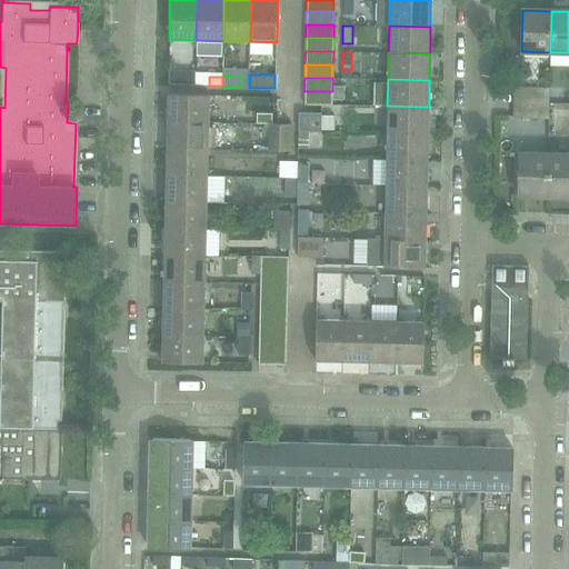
[(332,85),(332,91),(332,103),(343,103),(343,85),(332,85)]
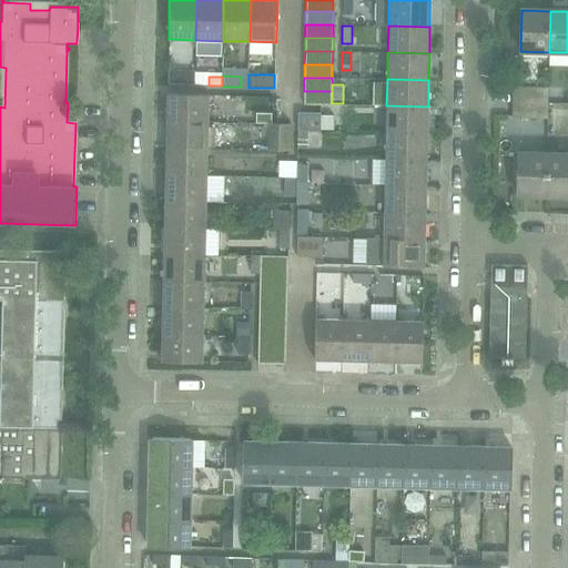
[(513,87),(511,102),(548,102),(548,88),(513,87)]
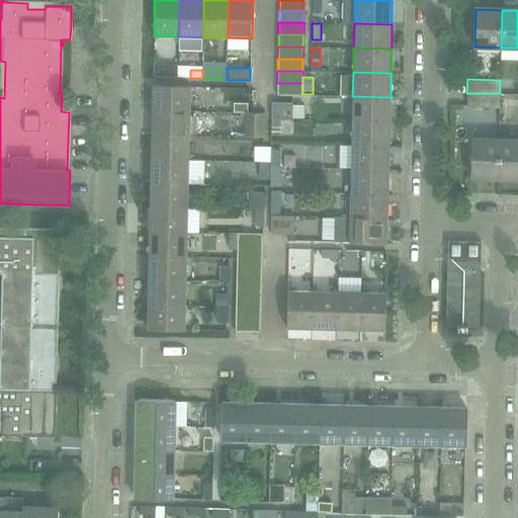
[(303,83),(277,83),(277,95),(303,96),(303,94),(303,83)]
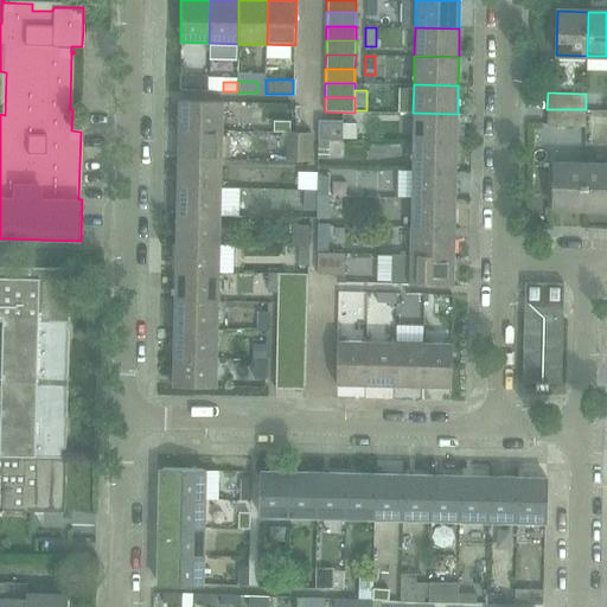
[(178,100),(178,128),(222,129),(223,101),(178,100)]
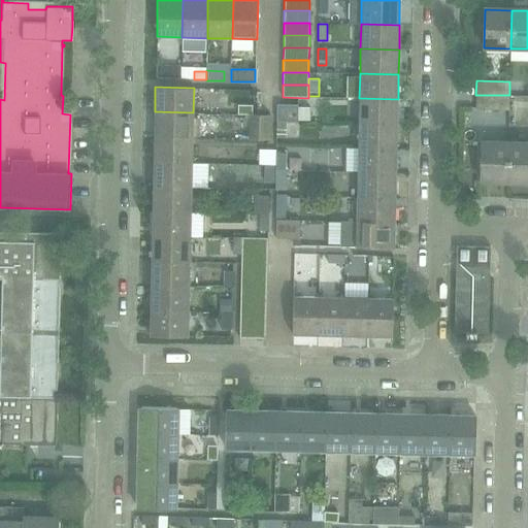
[(509,95),(475,95),(475,109),(508,110),(509,95)]
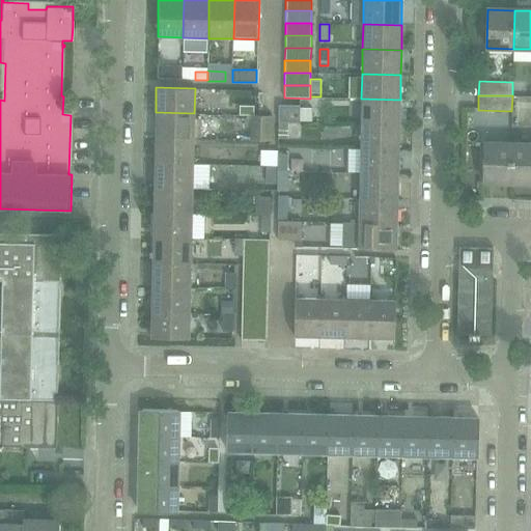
[(361,99),(360,123),(399,124),(400,100),(361,99)]
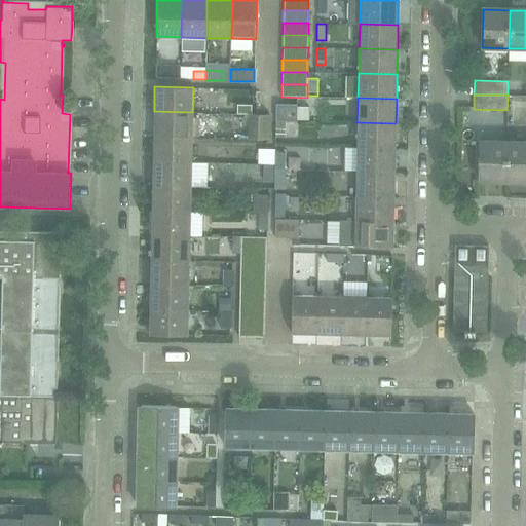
[(275,114),(275,115),(275,121),(285,121),(296,121),(297,104),(280,104),(275,104),(275,114)]
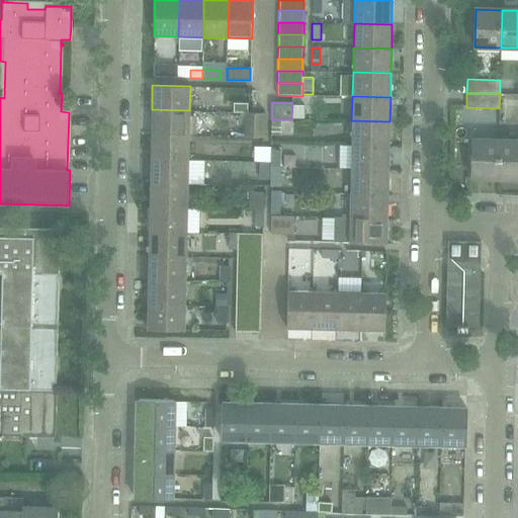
[(152,109),(151,135),(189,136),(189,110),(152,109)]
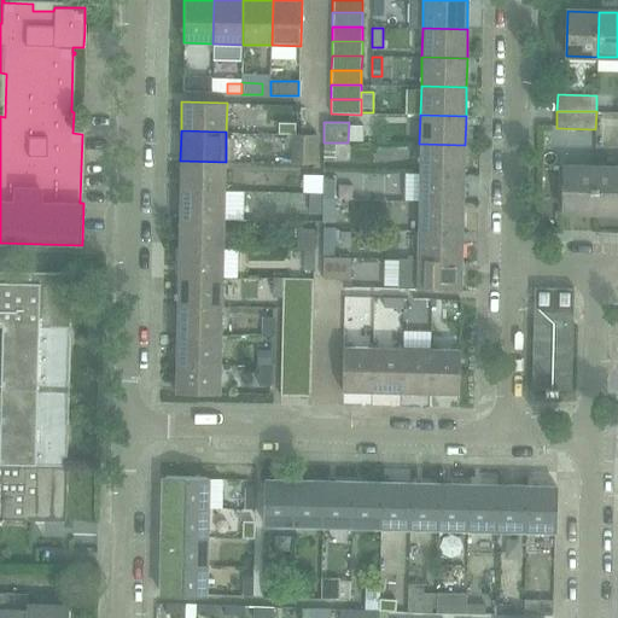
[(315,134),(298,134),(291,134),(291,163),(315,164),(315,134)]
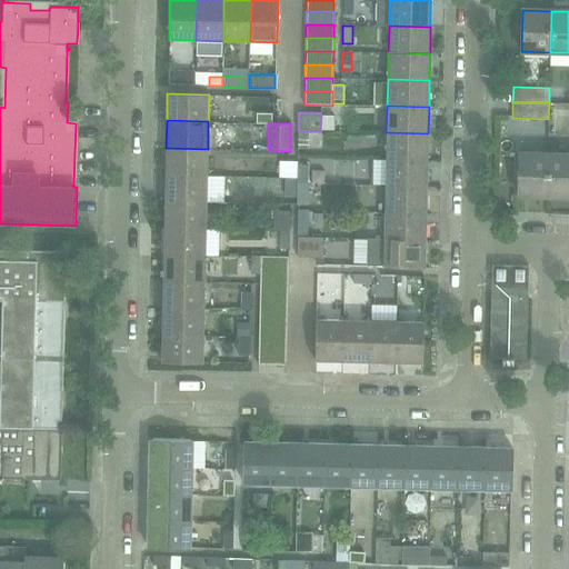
[(308,131),(298,131),(298,149),(308,149),(308,131)]
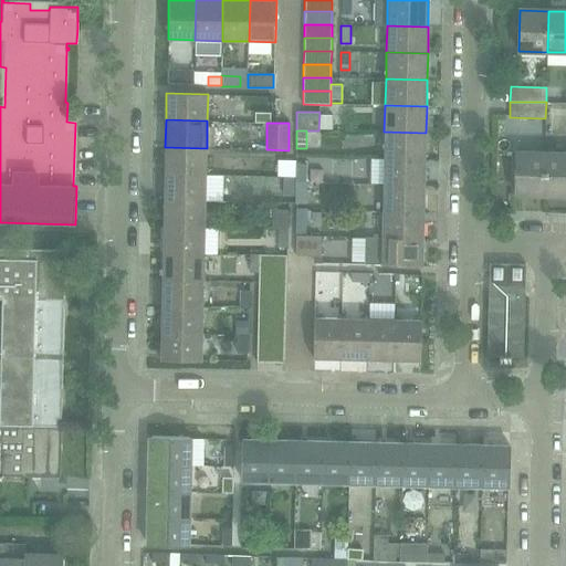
[(384,132),(384,158),(426,159),(426,133),(384,132)]
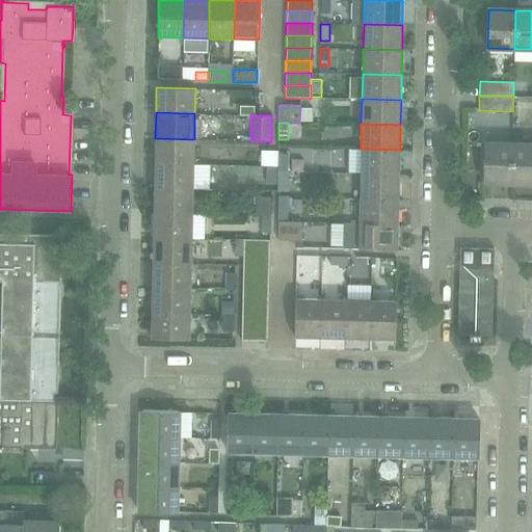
[(329,135),(328,182),(339,182),(339,135),(329,135)]
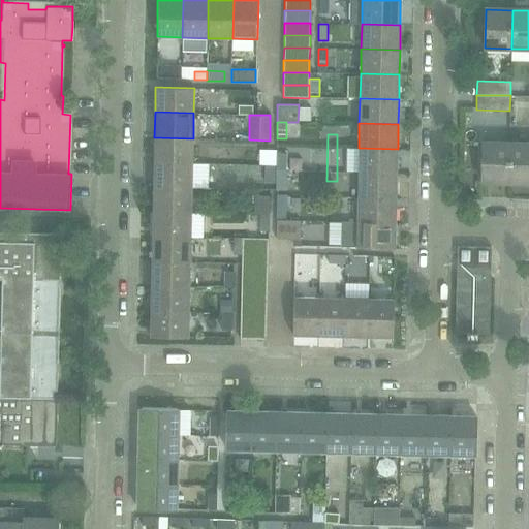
[(154,137),(154,162),(192,163),(193,138),(154,137)]
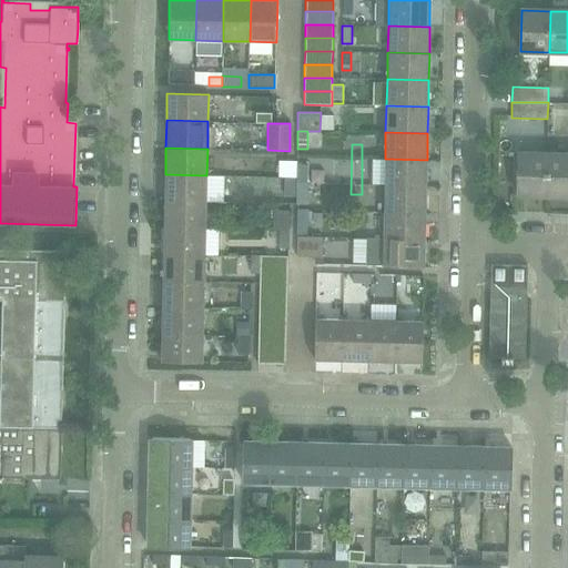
[(517,195),(546,195),(546,154),(518,153),(517,195)]
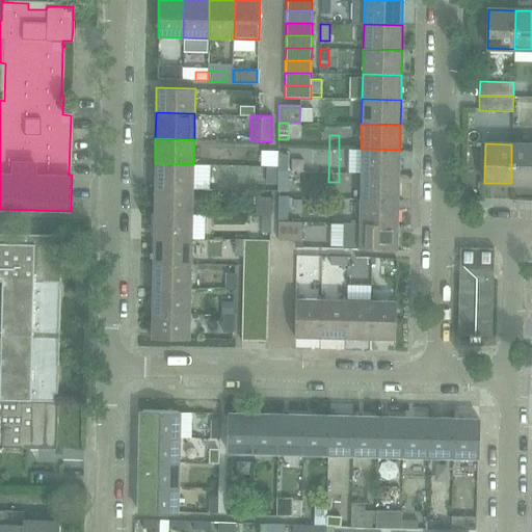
[(531,144),(511,144),(511,183),(531,183),(531,144)]
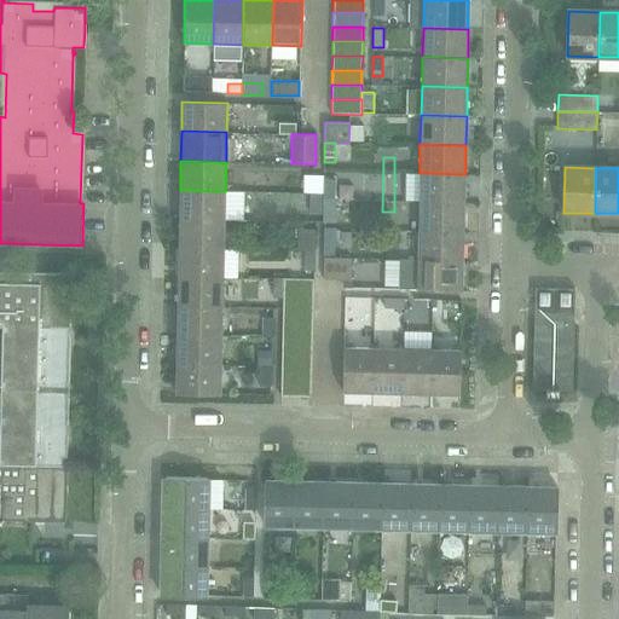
[(420,173),(418,202),(464,203),(466,174),(420,173)]
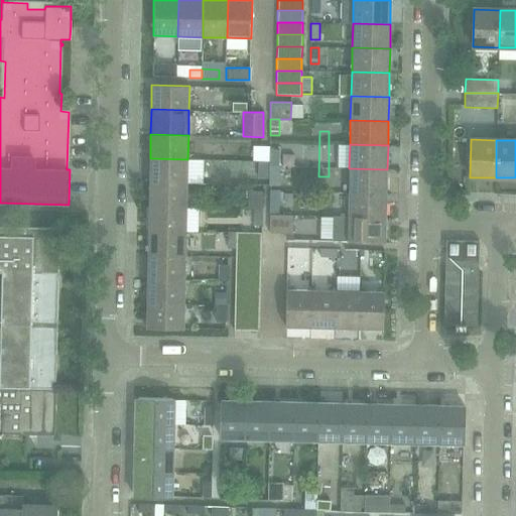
[(270,150),(269,161),(269,167),(280,167),(280,150),(270,150)]
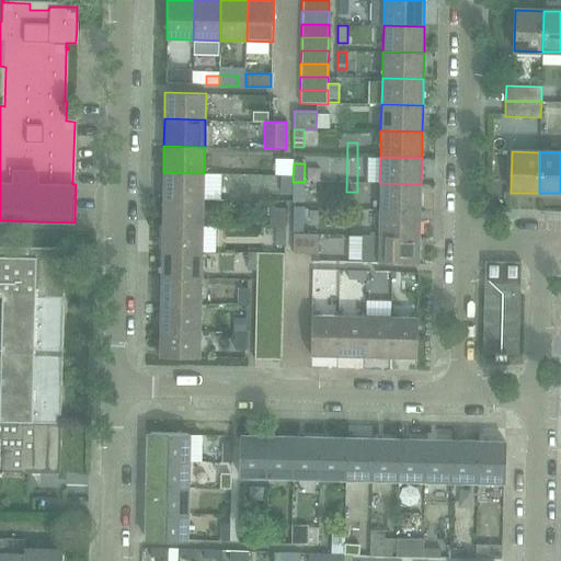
[(163,172),(162,198),(204,199),(204,173),(163,172)]
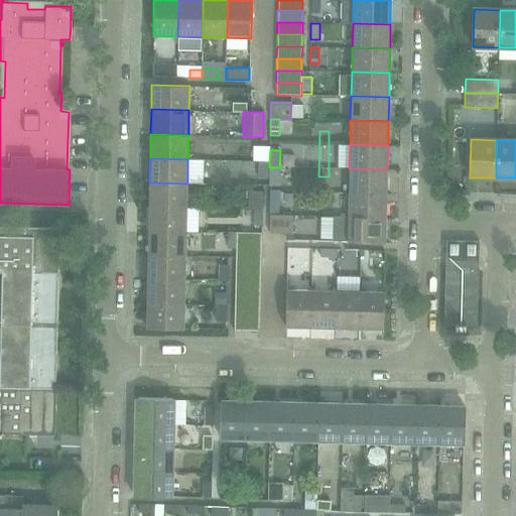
[(269,185),(269,167),(269,161),(258,160),(259,185),(263,185),(269,185)]
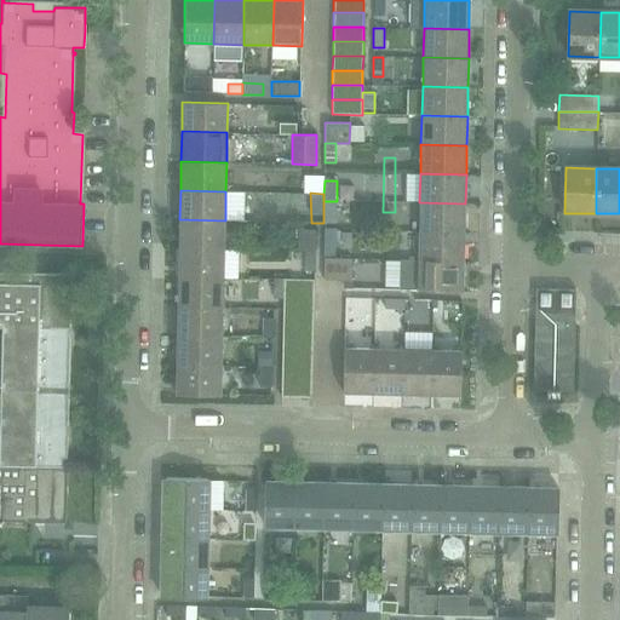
[(337,201),(323,201),(323,223),(326,223),(336,223),(337,201)]
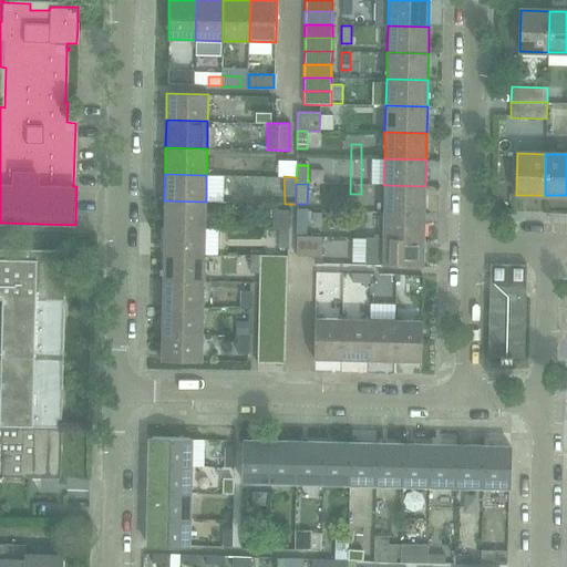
[(383,185),(383,212),(424,213),(425,186),(383,185)]
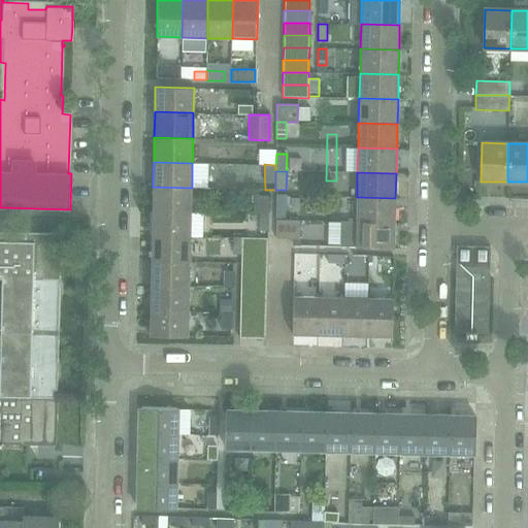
[(153,187),(153,211),(191,212),(192,188),(153,187)]
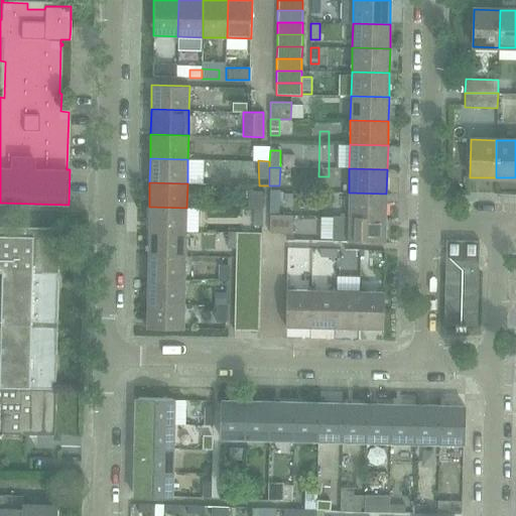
[(270,207),(279,208),(279,190),(271,190),(270,207)]
